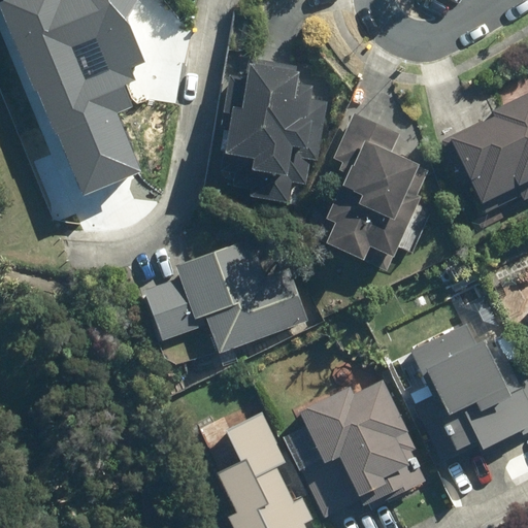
[(289,210),(308,93),(234,80),(215,198),(289,210)]
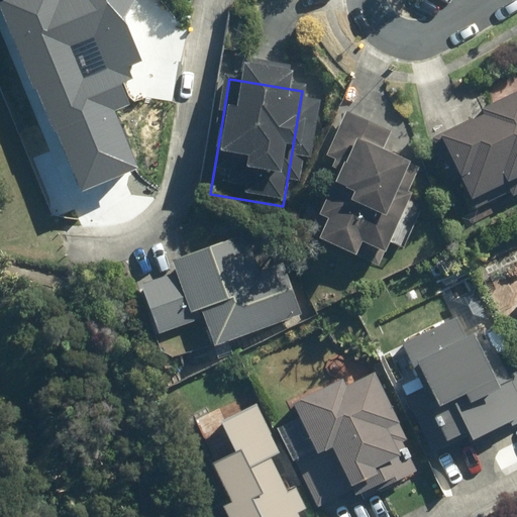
[(516,86),(463,113),(498,180),(516,170),(516,86)]
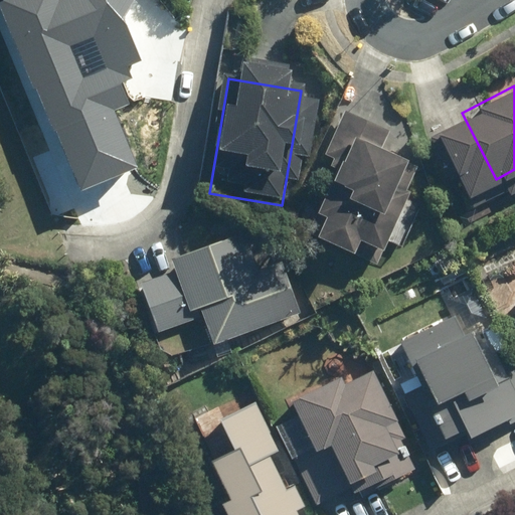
[(347,105),(305,231),(384,259),(426,131),(347,105)]
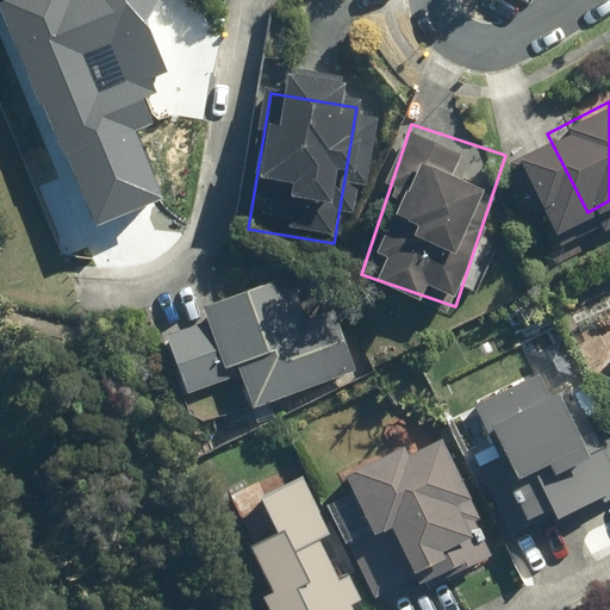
[(178,318),(219,422),(354,368),(312,265),(178,318)]
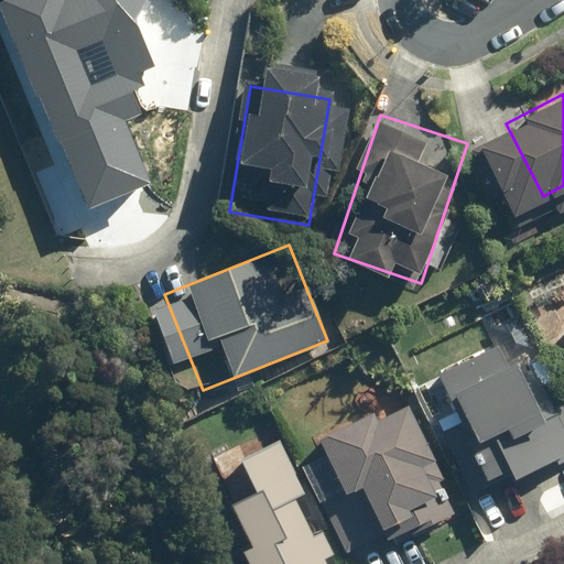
[(441,432),(472,496),(510,476),(512,483),(563,457),(563,401),(561,396),(549,402),(538,378),(524,384),(514,367),(508,369),(497,345),(436,375),(458,422),(441,432)]
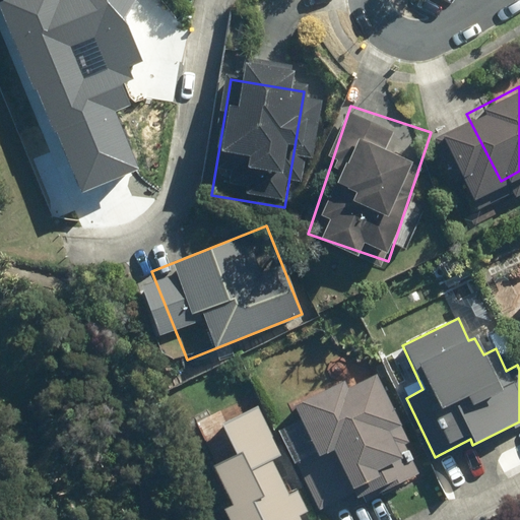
[(392,373),(297,409),(334,507),(430,471),(392,373)]
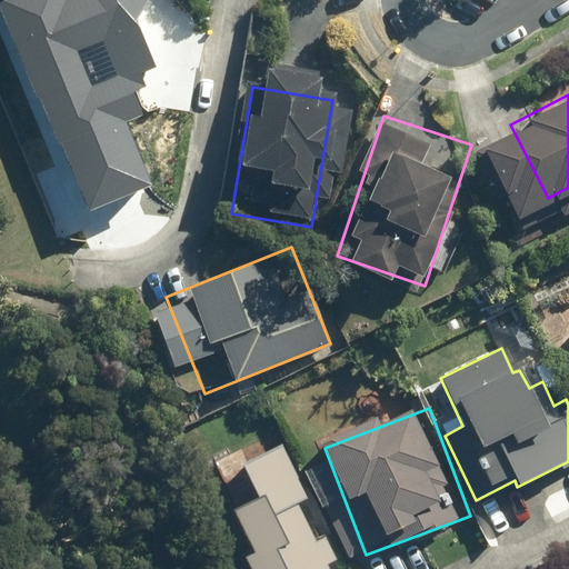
[(345,568),(301,475),(231,507),(259,568),(345,568)]
